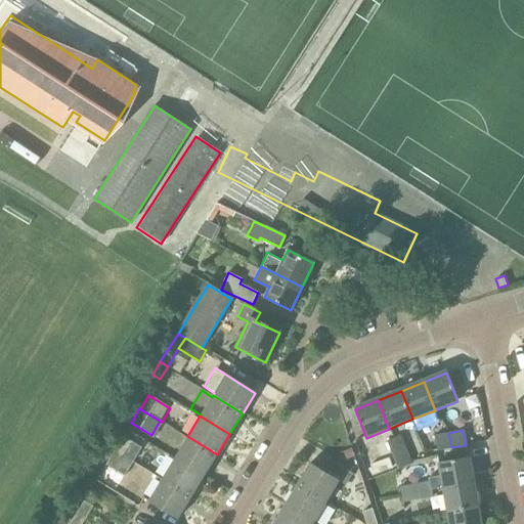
[(437,450),(451,447),(448,433),(435,435),(437,450)]
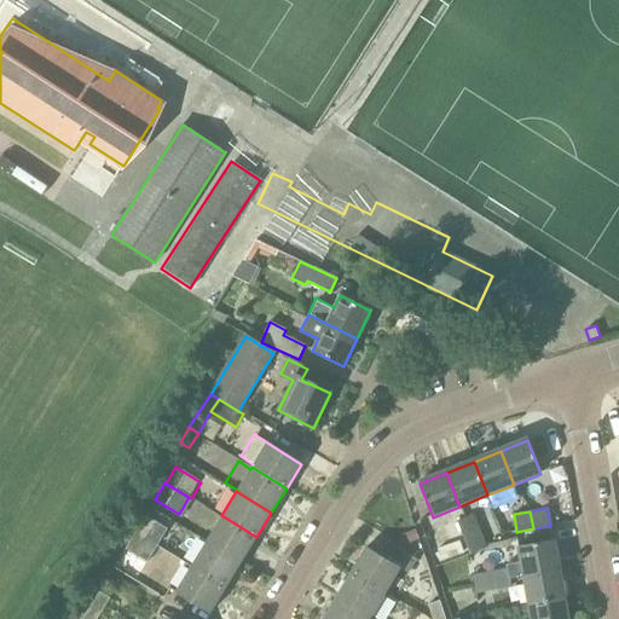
[(479,551),(486,548),(472,514),(464,518),(479,551)]
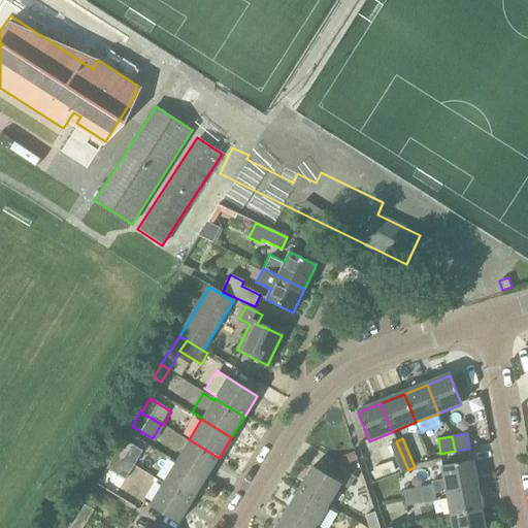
[(205,480),(219,458),(189,439),(175,461),(205,480)]
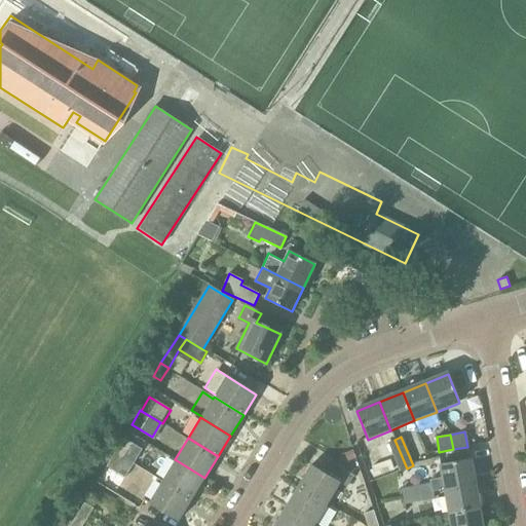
[(115,452),(133,462),(141,449),(122,439),(115,452)]
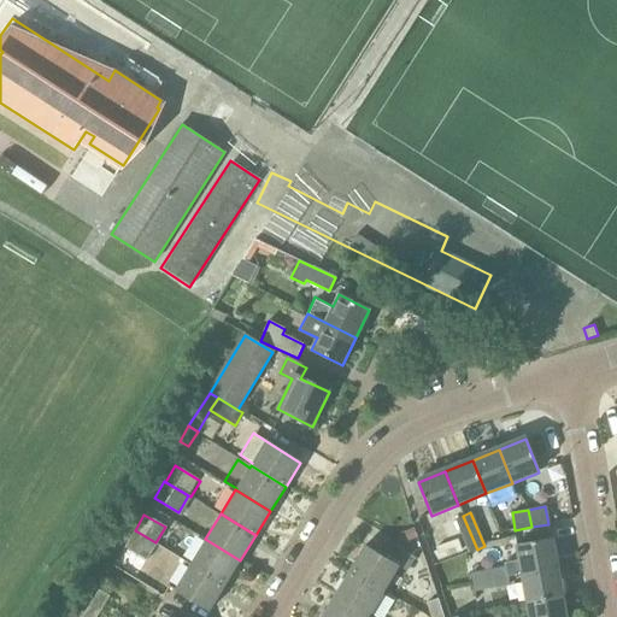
[(470,552),(477,550),(463,516),(456,518),(470,552)]
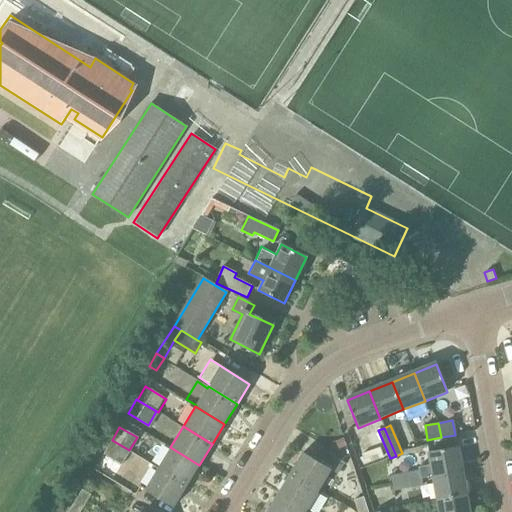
[(342,439),(332,442),(334,449),(344,445),(342,439)]
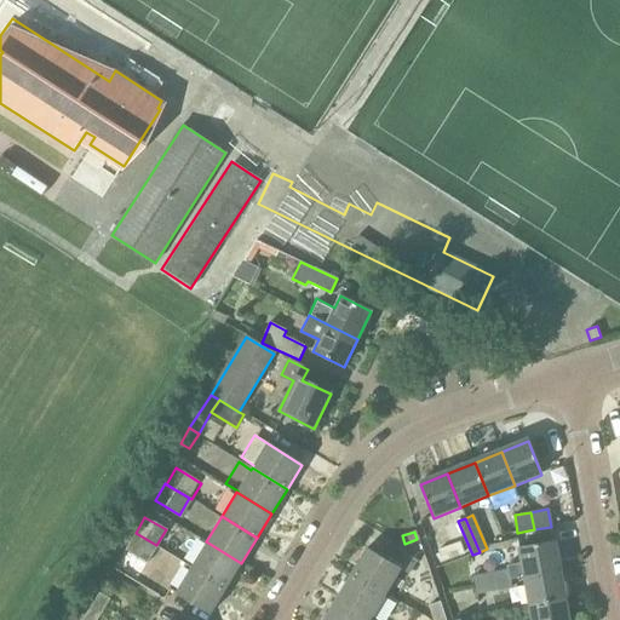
[(147,561),(156,545),(136,533),(126,549),(147,561)]
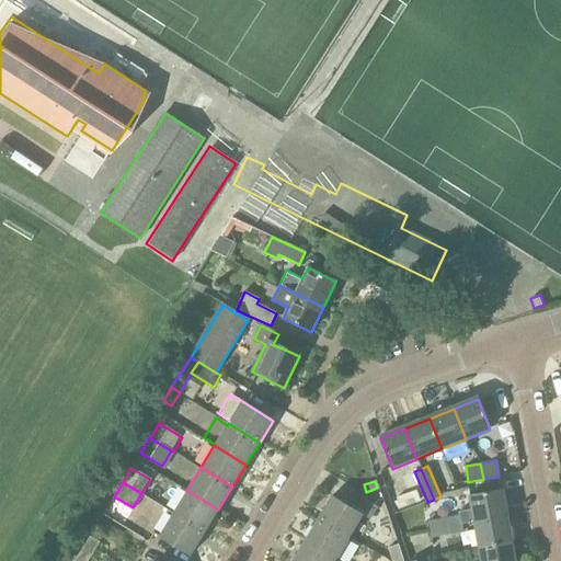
[(204,534),(218,510),(186,490),(172,514),(204,534)]
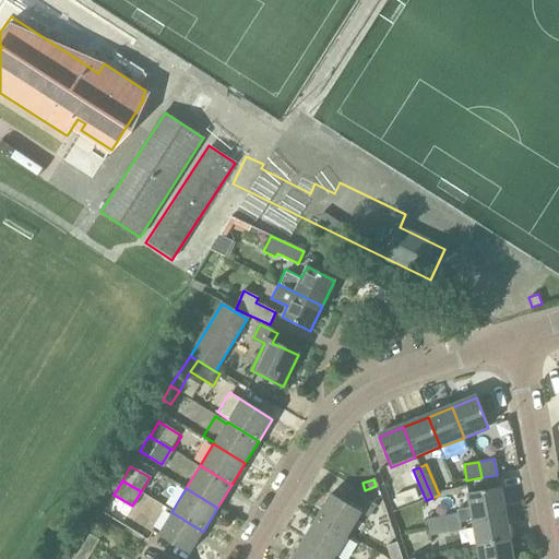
[(456,510),(458,514),(459,522),(473,520),(504,514),(500,489),(468,496),(471,507),(456,510)]
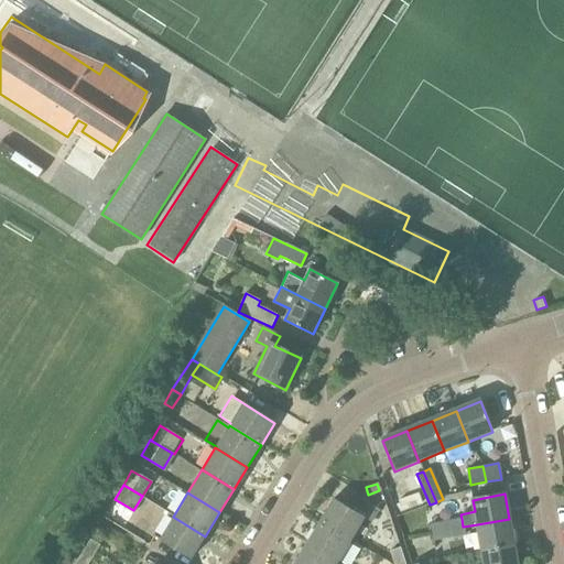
[(423,505),(419,495),(400,501),(403,512),(423,505)]
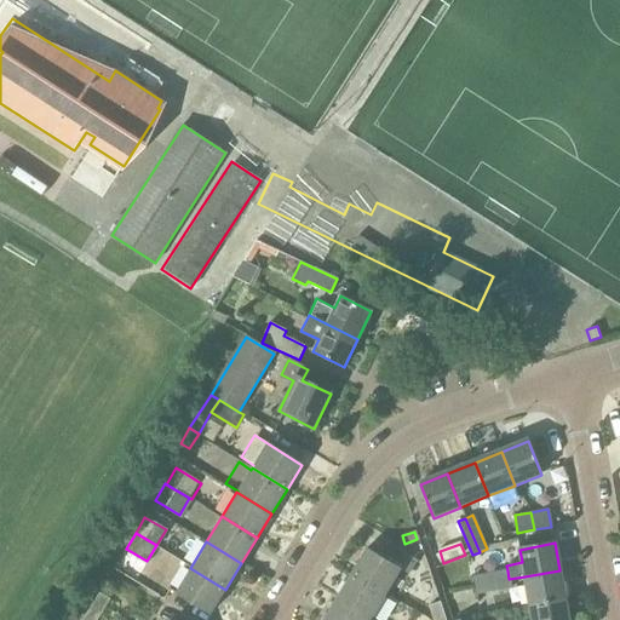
[(352,574),(386,595),(402,569),(408,574),(417,561),(391,546),(383,558),(368,549),(352,574)]
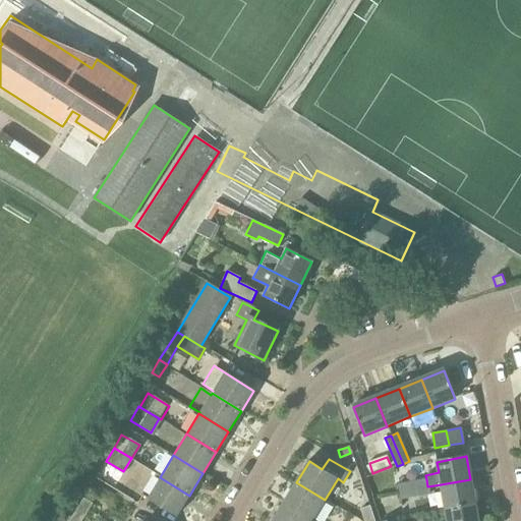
[(176,517),(189,496),(160,477),(147,499),(176,517)]
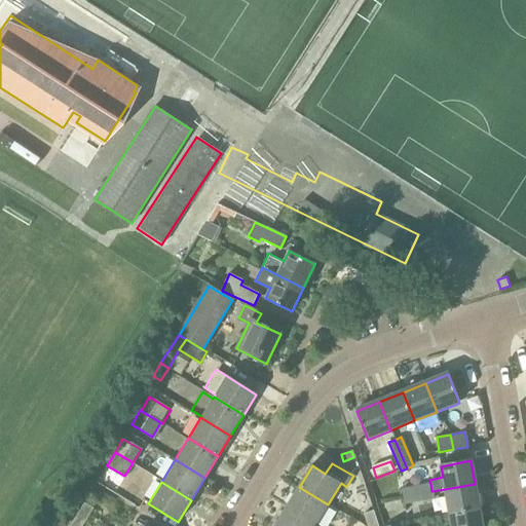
[(416,486),(418,502),(433,499),(431,491),(430,484),(416,486)]
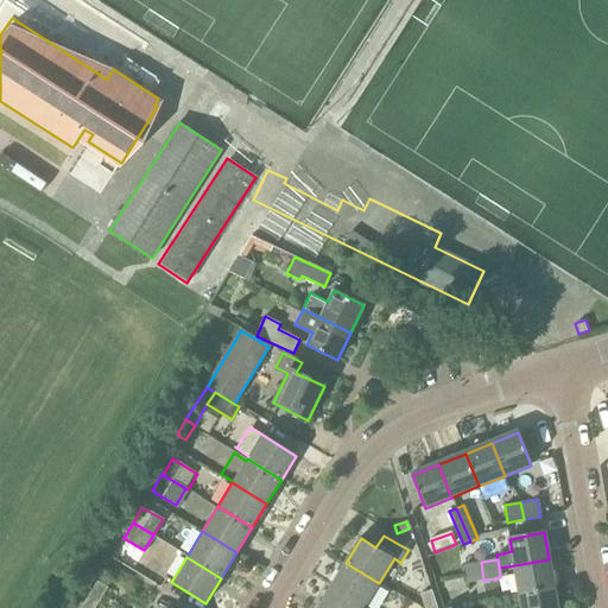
[(520,594),(555,588),(549,559),(514,565),(520,594)]
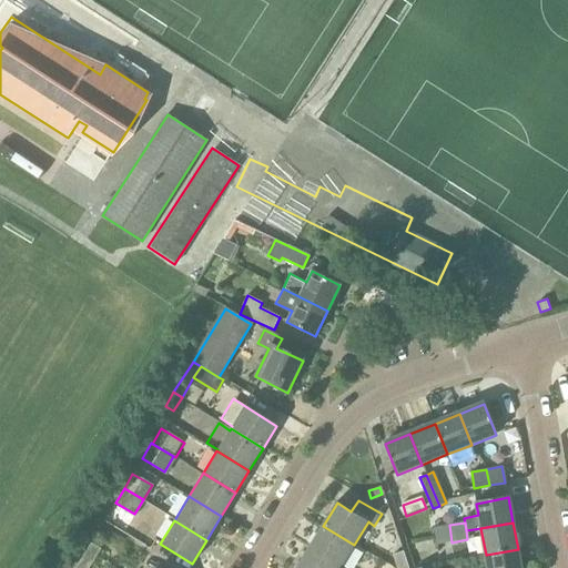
[(436,545),(452,543),(449,525),(433,528),(436,545)]
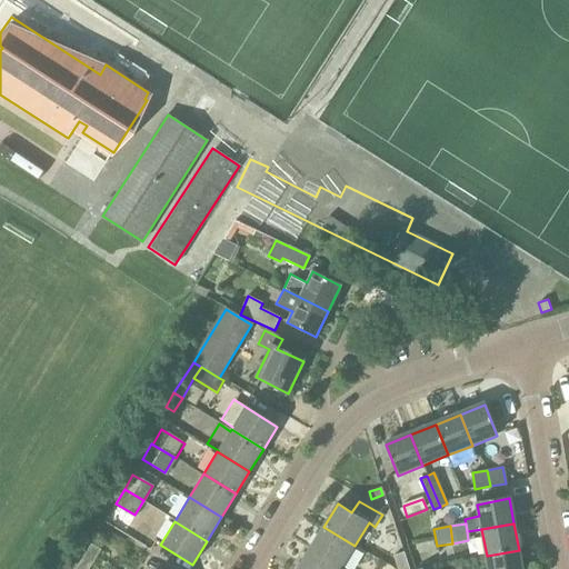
[(341,568),(355,546),(323,527),(310,549),(341,568)]
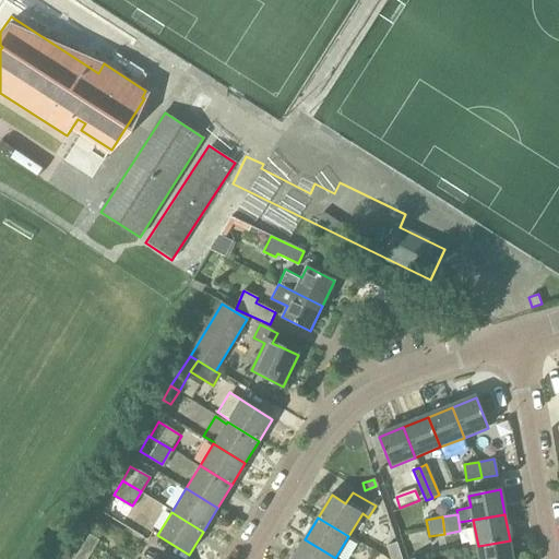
[(419,518),(393,522),(394,532),(420,527),(419,518)]
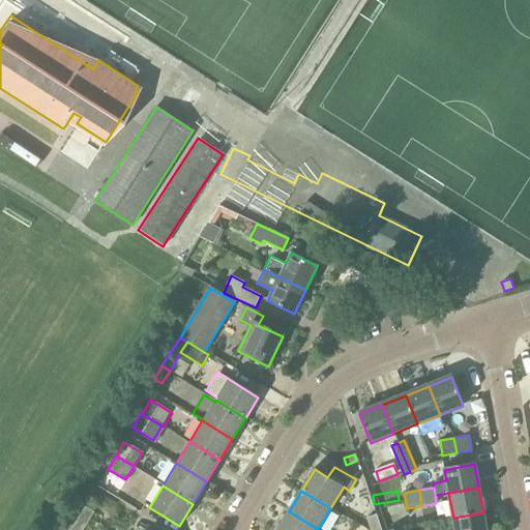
[(109,502),(102,513),(124,526),(130,516),(109,502)]
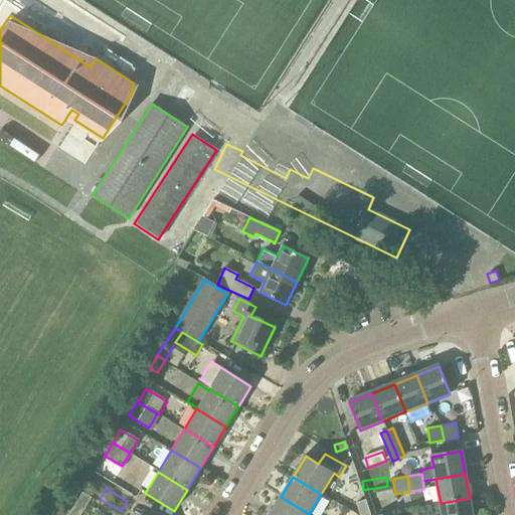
[(82,492),(73,506),(82,511),(92,498),(82,492)]
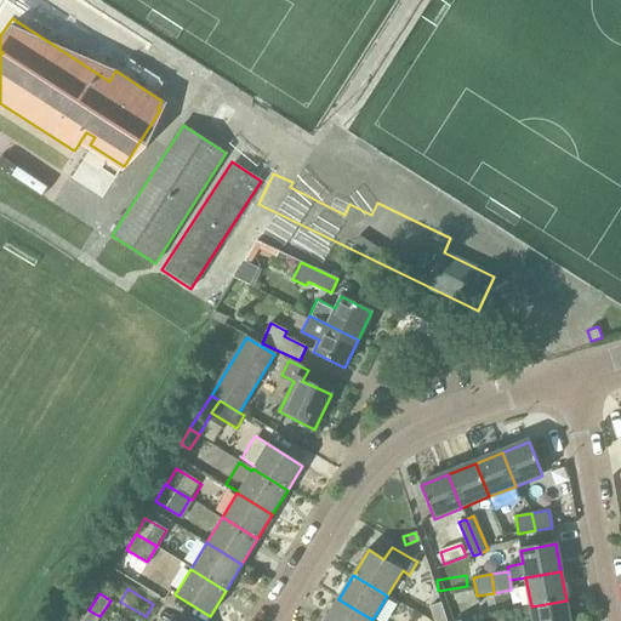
[(371,620),(372,620),(339,599),(324,620),(371,620)]
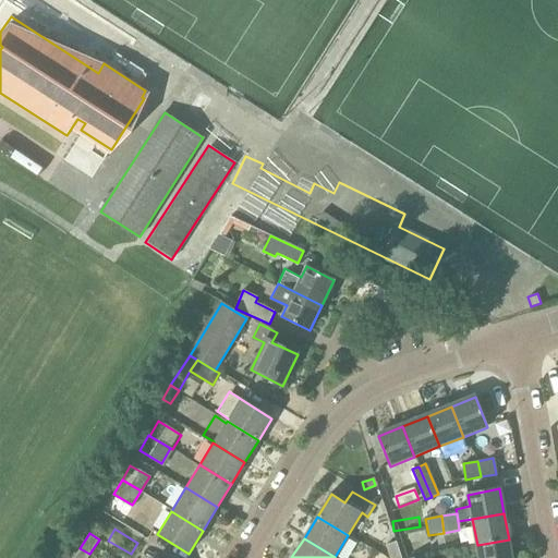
[(511,557),(509,540),(477,545),(480,557),(478,557),(511,557)]
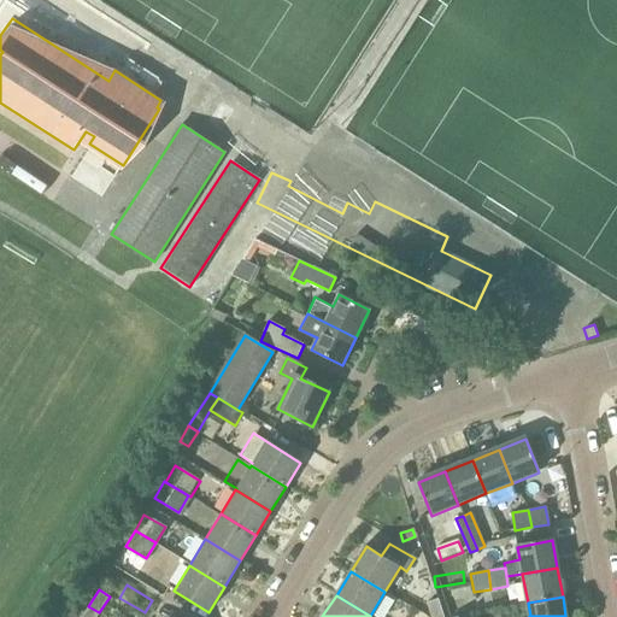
[(430,616),(442,616),(436,599),(427,603),(430,616)]
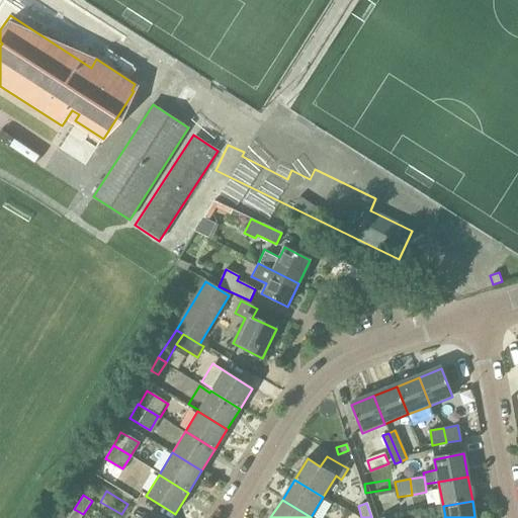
[(69,517),(80,517),(83,514),(74,509),(69,517)]
